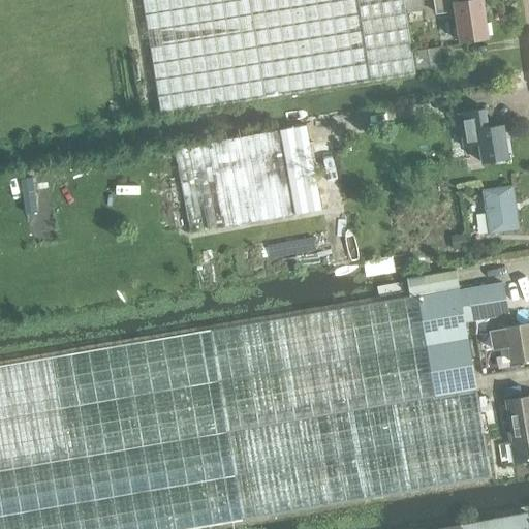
[(138,0),(157,115),(415,74),(415,70),(412,51),(406,13),(423,9),(421,0),(138,0)]
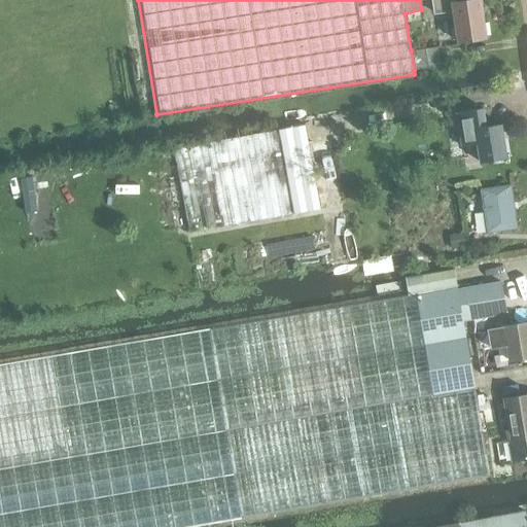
[(460,40),(488,35),(482,0),(468,0),(455,2),(454,0),(431,0),(434,12),(437,12),(455,9),(460,40)]
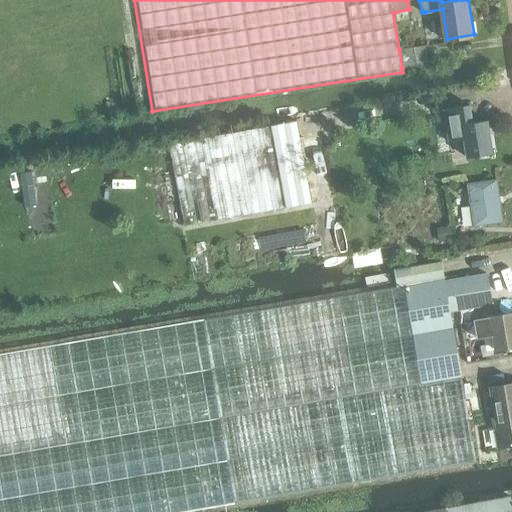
[(425,45),(399,49),(402,68),(428,65),(425,45)]
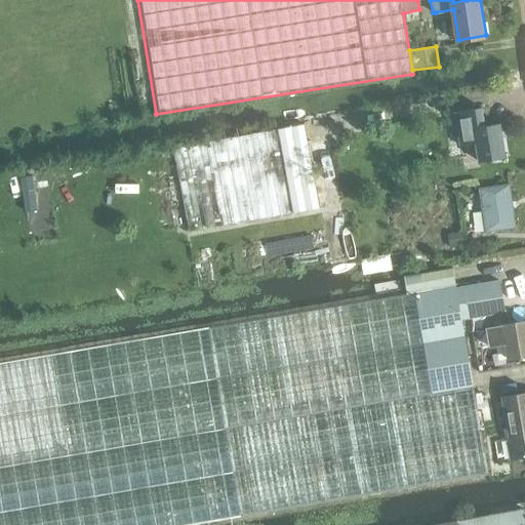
[(475,142),(478,162),(506,157),(499,121),(483,124),(480,106),(453,111),(459,145),(475,142)]
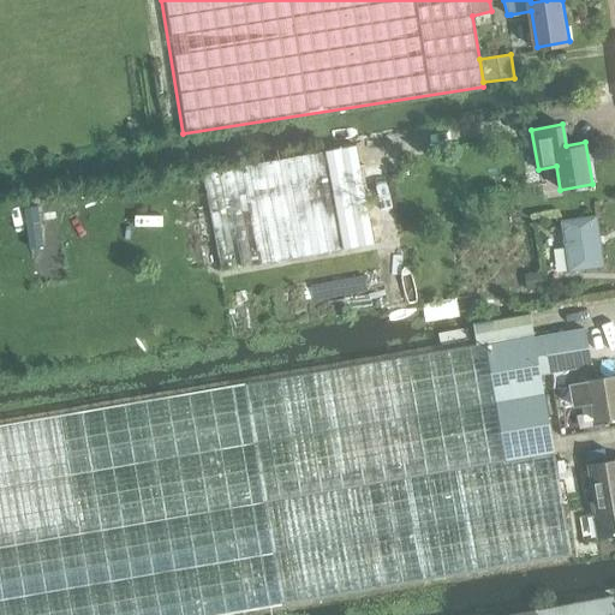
[(202,174),(221,272),(372,244),(354,147),(202,174)]
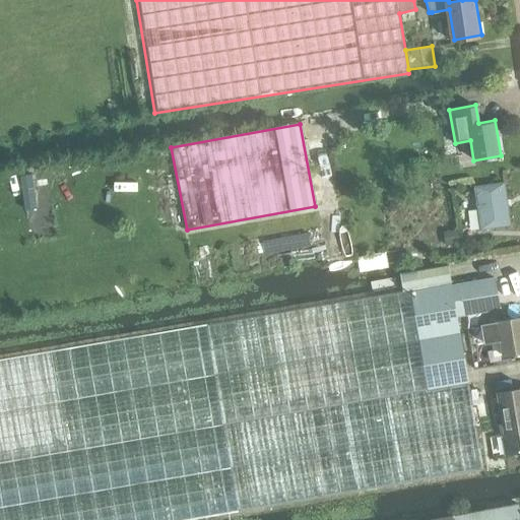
[(510,225),(504,183),(473,188),(479,230),(510,225)]
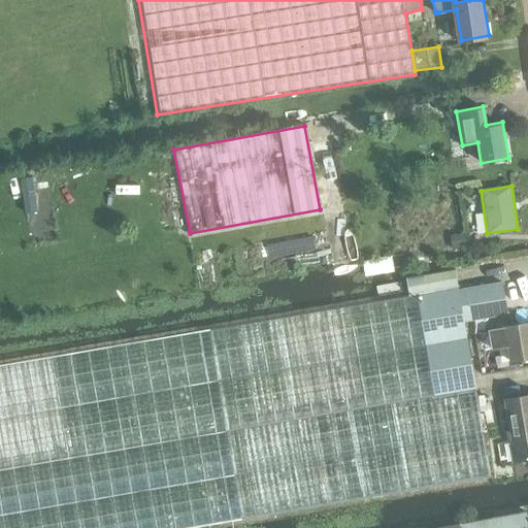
[(468,232),(451,235),(453,249),(470,246),(468,232)]
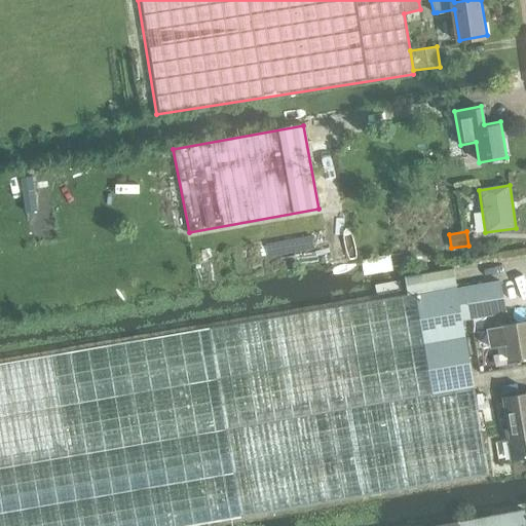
[(208,329),(0,364),(0,525),(189,525),(241,518),(489,476),(481,433),(474,387),(462,321),(456,286),(453,268),(405,276),(407,294),(208,329)]
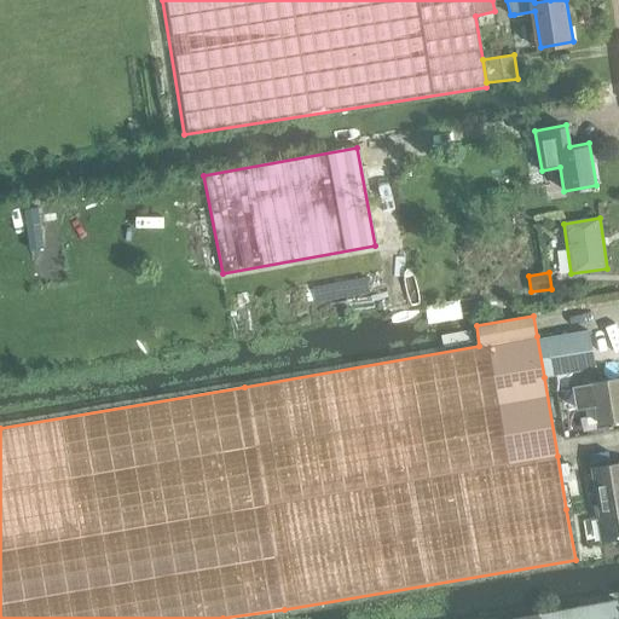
[(589,331),(538,340),(544,377),(595,369),(589,331)]
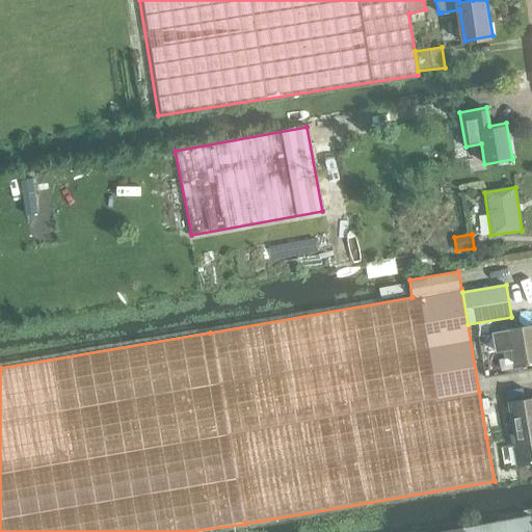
[(513,361),(531,357),(531,321),(509,325),(509,330),(494,333),(496,347),(511,345),(513,361)]
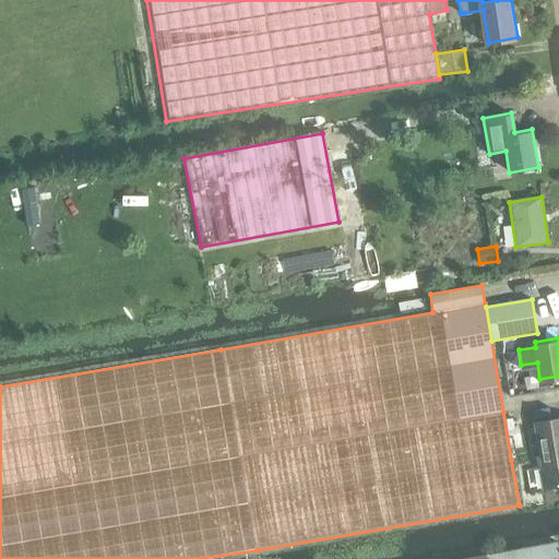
[(558,419),(534,425),(542,467),(537,468),(542,489),(558,486),(558,419)]
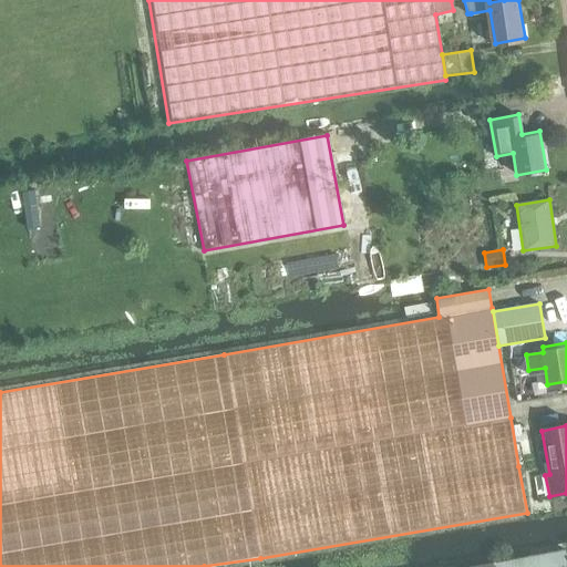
[(566,566),(566,557),(565,548),(533,554),(534,566),(566,566)]
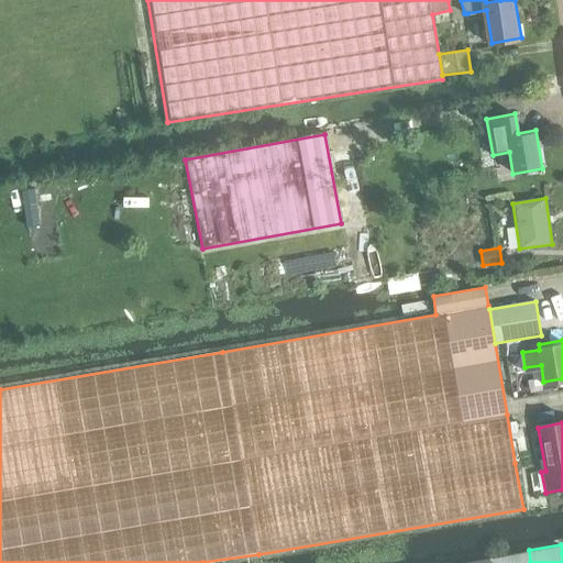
[(530,562),(529,550),(457,562),(530,562)]
